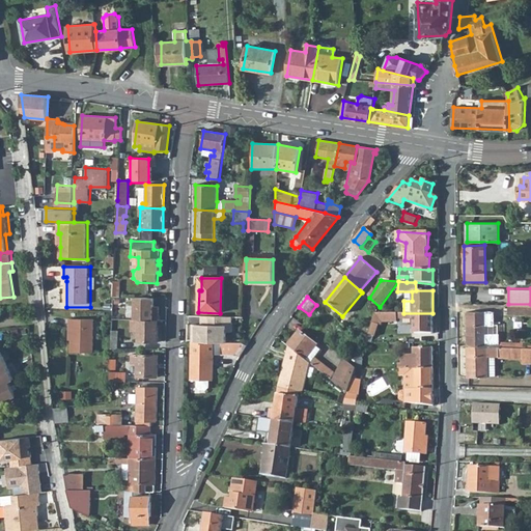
[(154,298),(135,298),(135,319),(159,319),(159,306),(154,306),(154,298)]
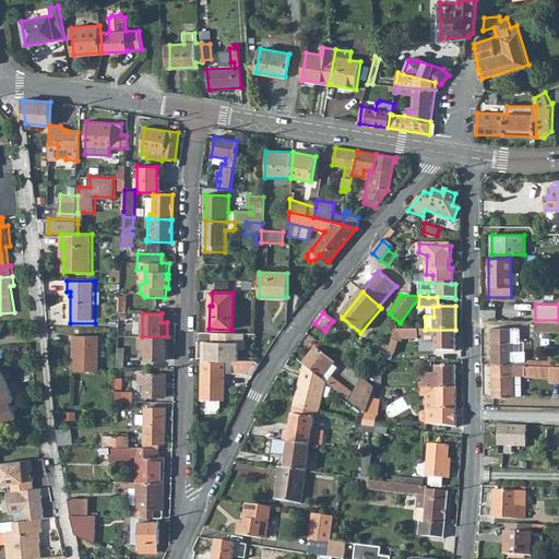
[(558,320),(535,320),(535,332),(558,333),(558,320)]
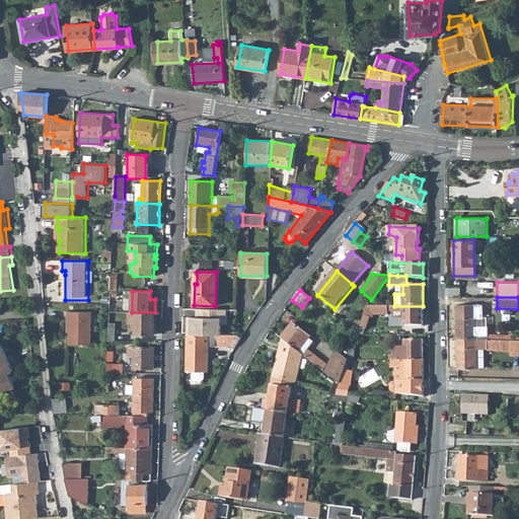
[(365,329),(372,306),(366,306),(360,327),(365,329)]
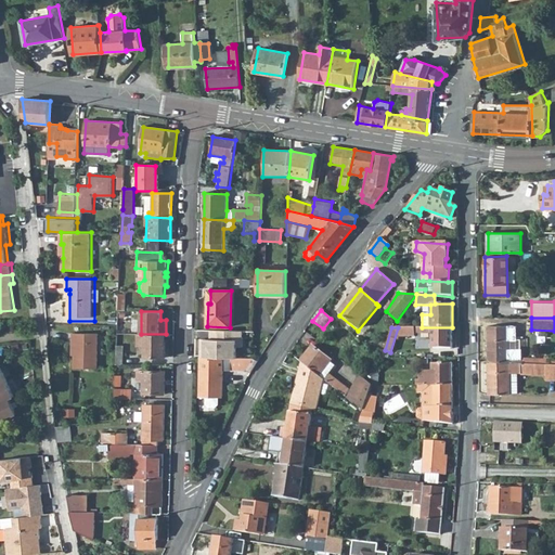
[(452,348),(452,327),(422,327),(415,327),(415,334),(431,334),(431,348),(452,348)]
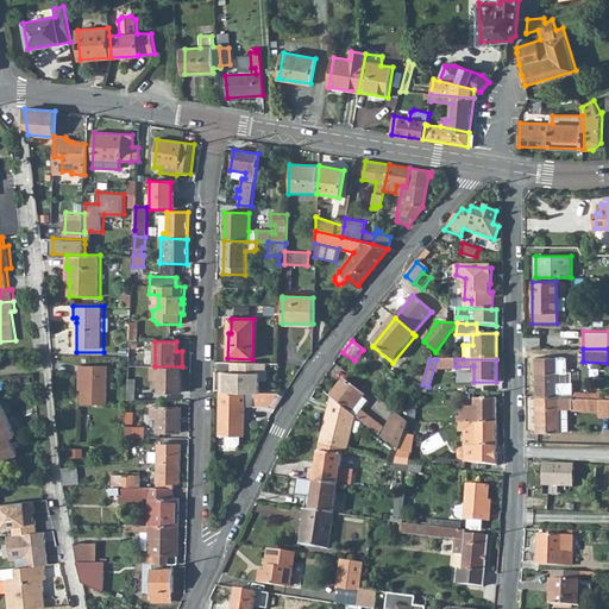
[(537,360),(537,397),(571,397),(571,375),(569,375),(569,362),(537,360)]
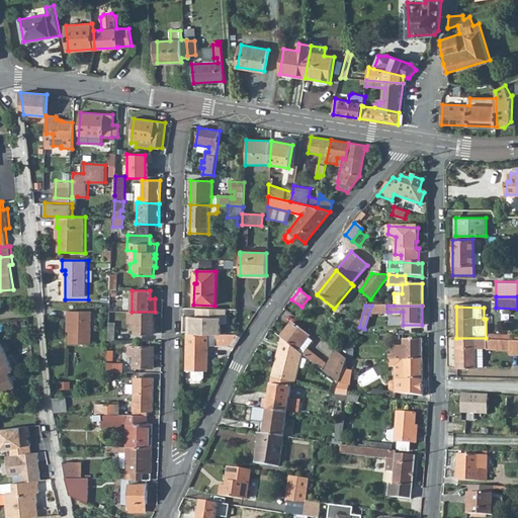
[(187,317),(186,333),(221,334),(221,323),(226,323),(226,309),(196,309),(195,317),(187,317)]
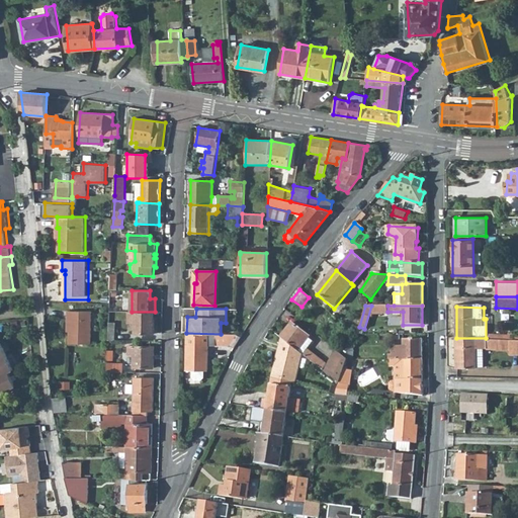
[(92,311),(69,311),(68,329),(69,329),(69,343),(91,344),(92,311)]
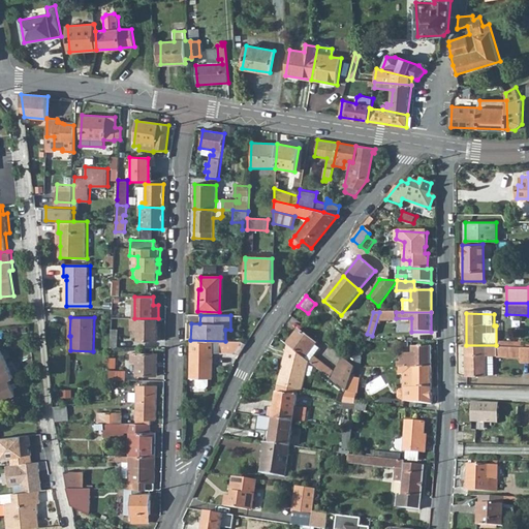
[(134,318),(131,318),(131,330),(138,330),(138,340),(157,340),(158,318),(134,318)]
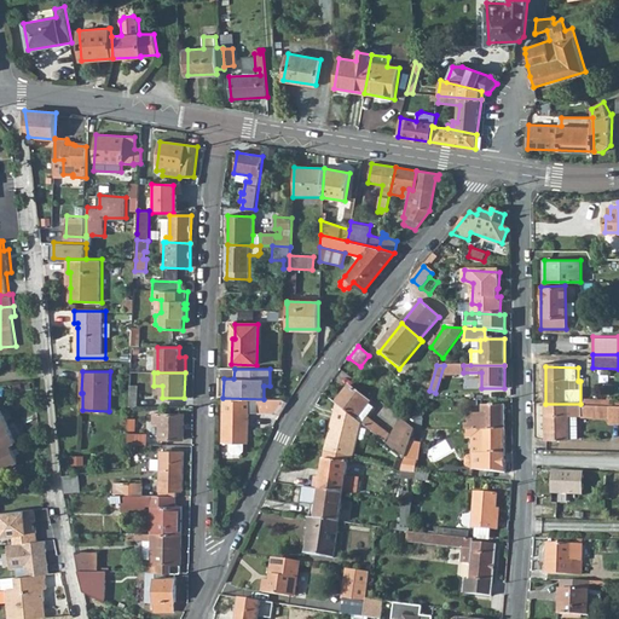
[(347,387),(334,404),(336,405),(356,421),(368,404),(369,403),(347,387)]
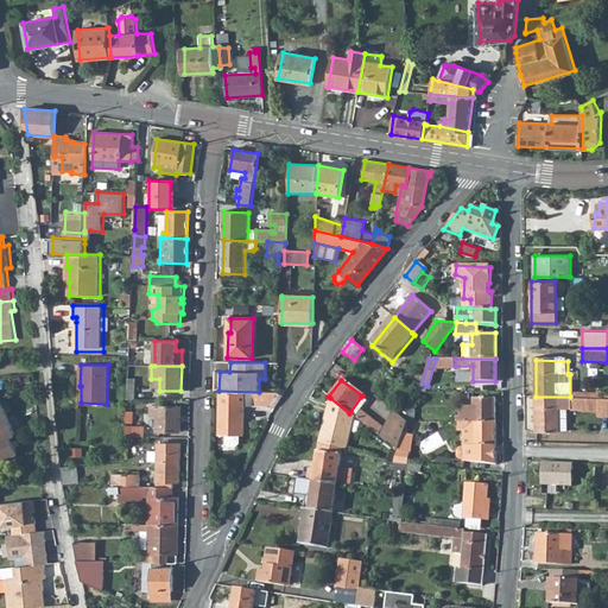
[(270,404),(274,407),(279,401),(283,394),(277,392),(259,392),(219,391),(217,434),(225,434),(225,442),(227,445),(234,445),(238,443),(238,435),(244,435),(244,405),(270,405),(270,404)]
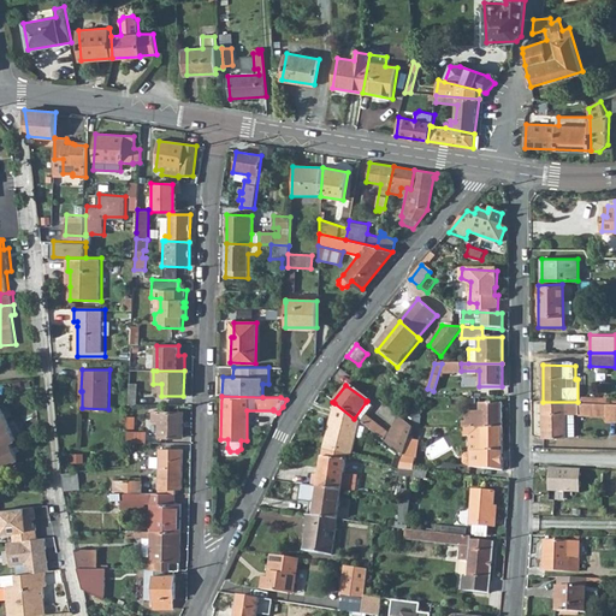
[(372,406),(366,402),(354,419),(359,422),(360,424),(365,415),(372,406)]
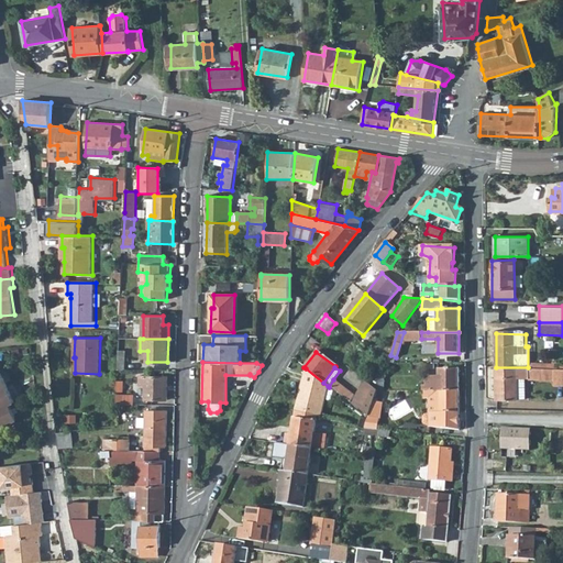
[(562,368),(551,368),(528,367),(496,367),(495,400),(518,401),(518,399),(527,400),(527,379),(553,379),(554,385),(562,384),(562,368)]
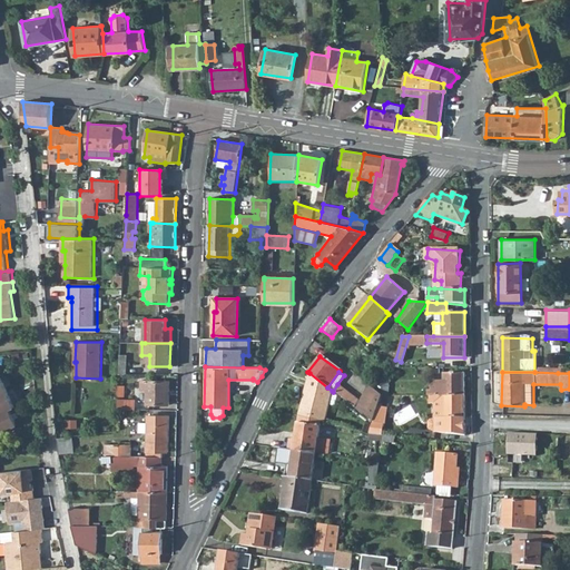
[(310,373),(298,415),(321,422),(324,422),(332,391),(327,387),(310,373)]
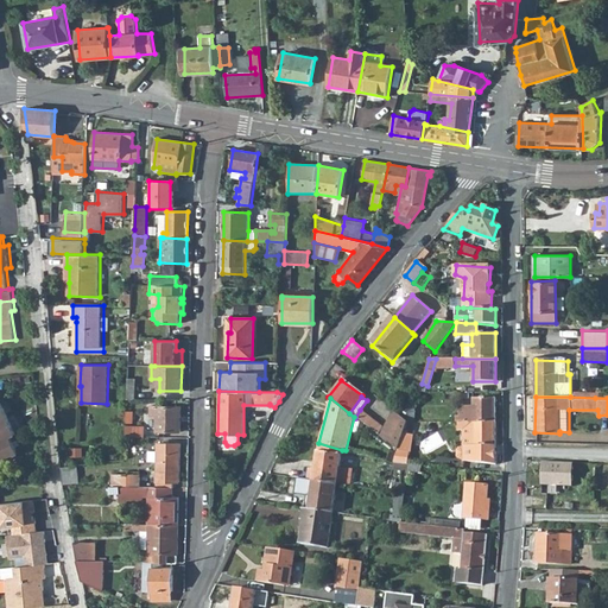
[(466,415),(457,415),(457,422),(458,422),(495,422),(495,398),(473,399),(473,409),(473,416),(466,415)]
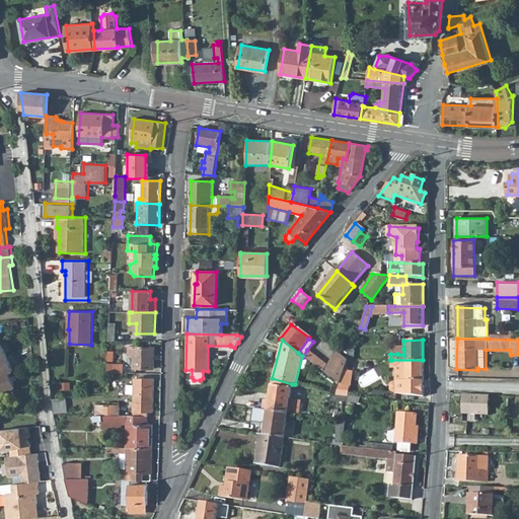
[(0,393),(14,386),(12,381),(10,376),(8,372),(13,370),(0,342),(0,393)]
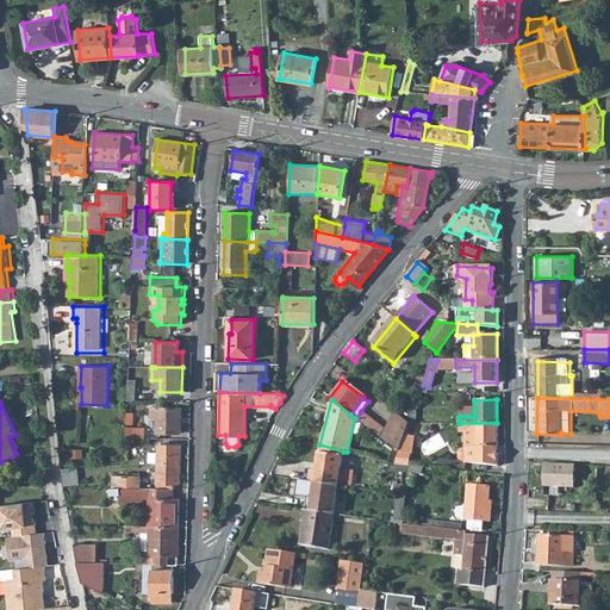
[(181,406),(151,406),(151,417),(157,417),(157,431),(180,433),(181,406)]
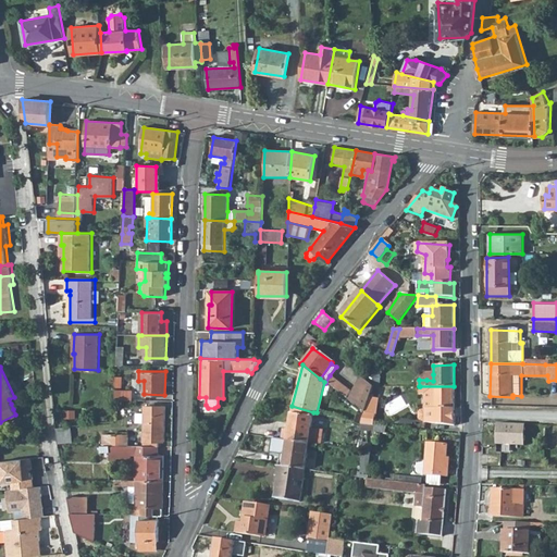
[(330,375),(325,383),(348,400),(351,392),(330,375)]
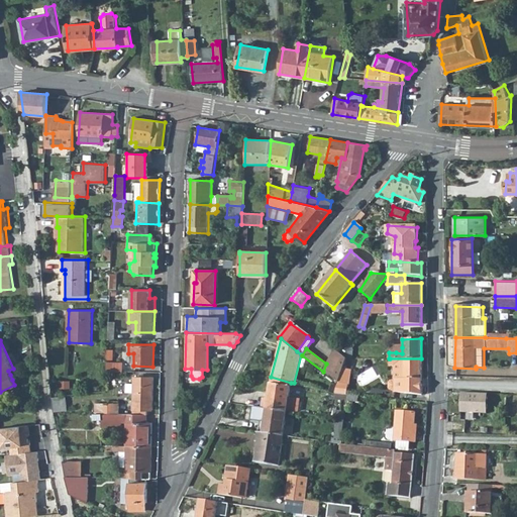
[(333,349),(325,374),(337,383),(338,382),(342,368),(345,358),(333,349)]
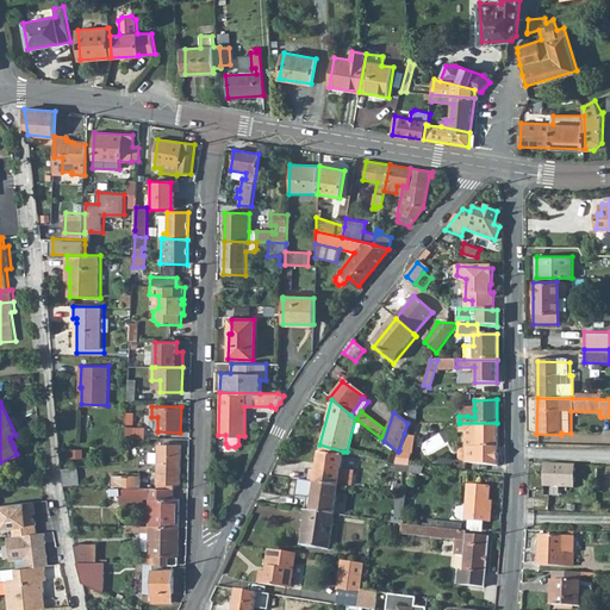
[(497,466),(497,423),(460,423),(460,431),(465,431),(465,441),(462,441),(462,444),(465,444),(465,448),(462,449),(460,452),(460,458),(462,460),(465,461),(465,462),(497,466)]
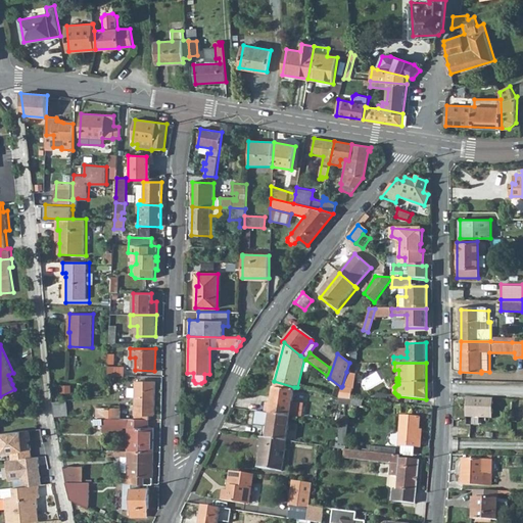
[(124,367),(108,367),(108,375),(124,375),(124,367)]
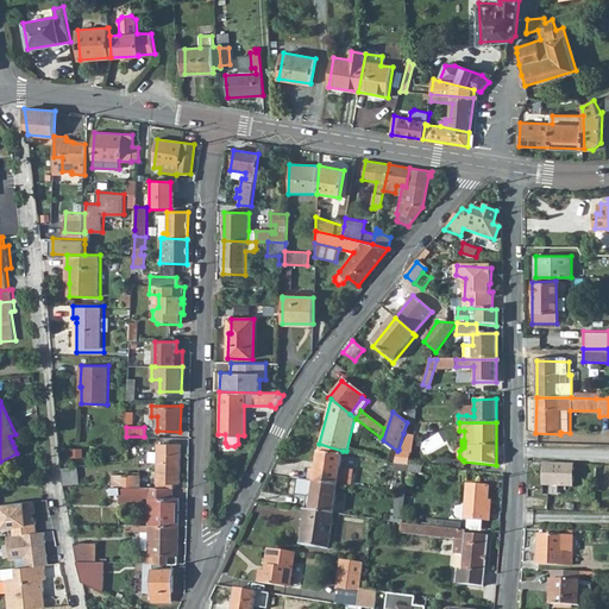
[(403,433),(399,450),(406,452),(412,434),(403,433)]
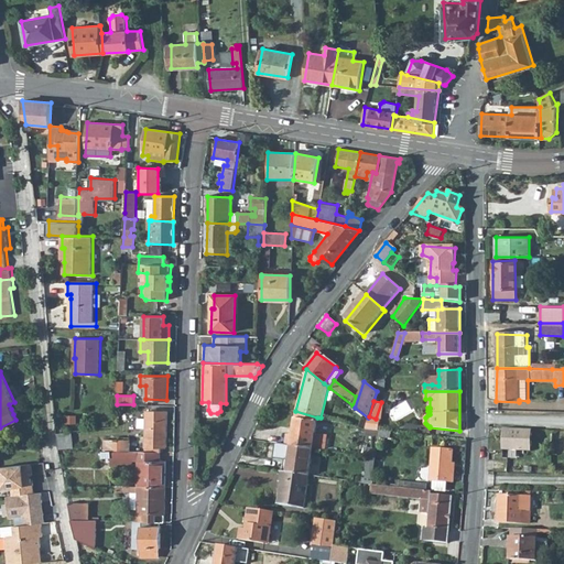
[(145,411),(145,452),(160,452),(160,447),(166,447),(166,412),(145,411)]
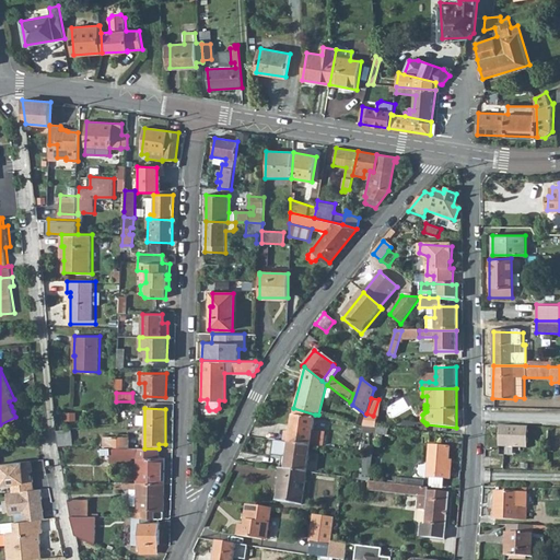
[(284,432),(283,442),(289,443),(310,446),(323,447),(324,432),(312,430),(315,415),(293,408),(290,432),(284,432)]
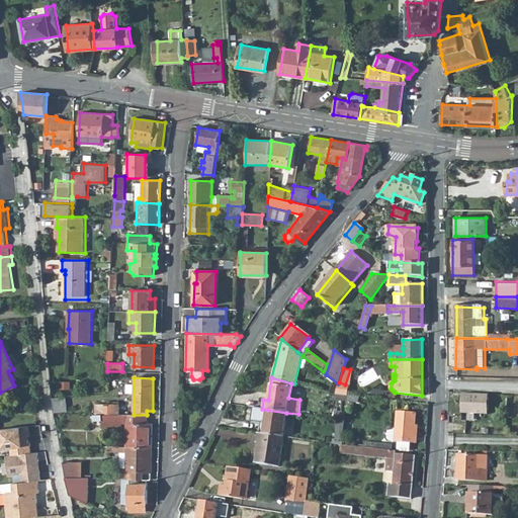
[(348,385),(338,384),(335,395),(347,396),(348,385)]
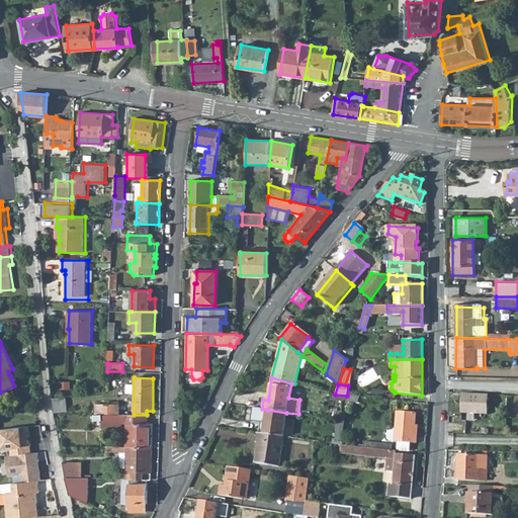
[(463,394),(462,414),(489,415),(490,395),(463,394)]
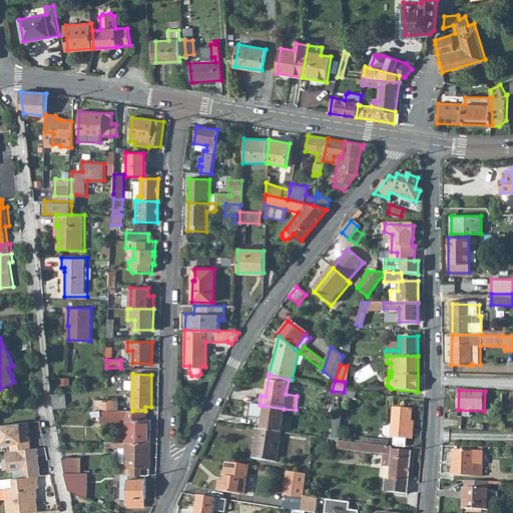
[(65,408),(64,393),(51,395),(53,409),(65,408)]
